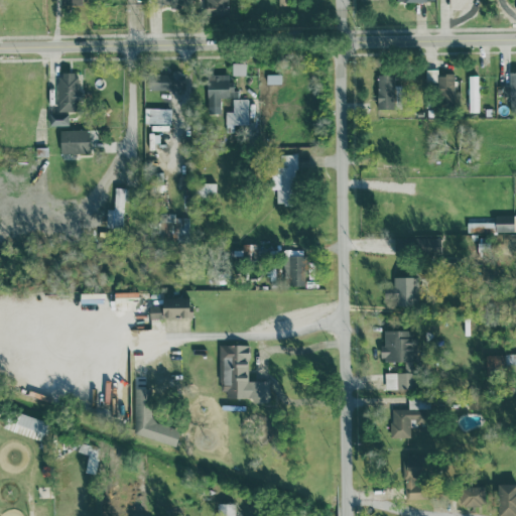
[(205,0),(205,13),(227,13),(227,0),(205,0)]
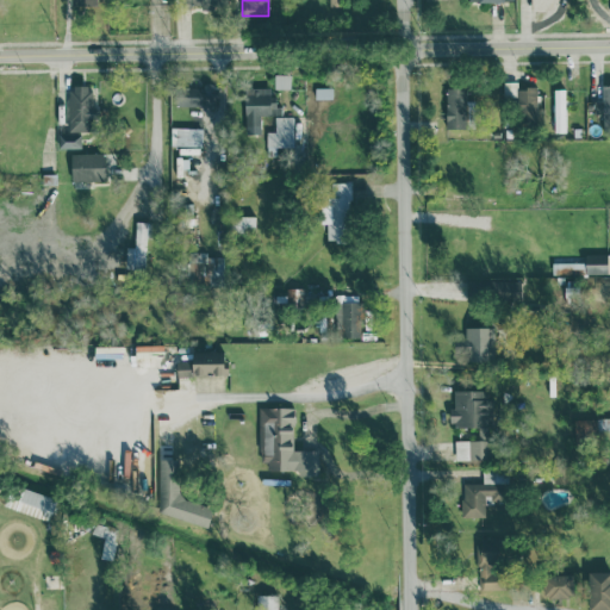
[(602,99),(593,99),(593,119),(609,118),(609,82),(602,83),(602,99)]
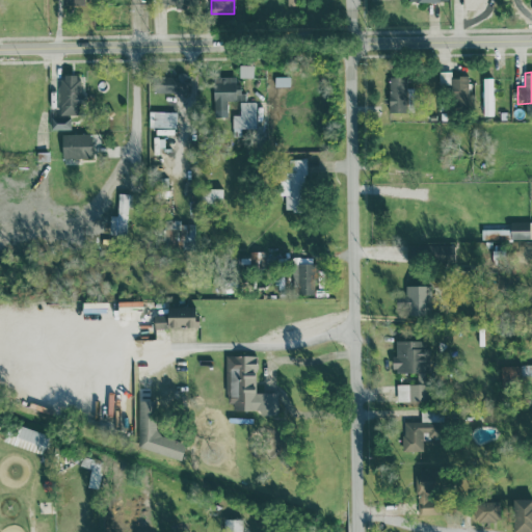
[(60,113),(80,112),(80,73),(59,74),(60,113)]
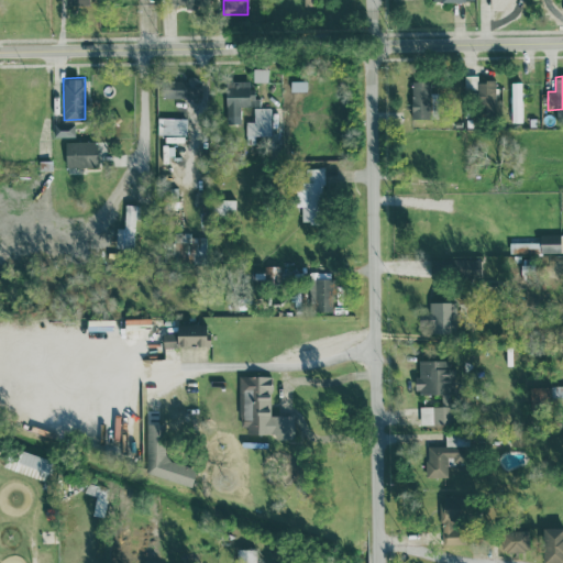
[(162,78),(162,96),(198,97),(199,78),(162,78)]
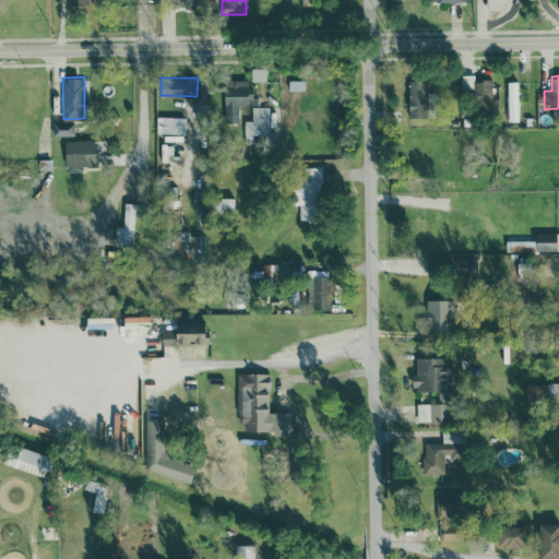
[(224,121),(238,121),(238,105),(252,104),(251,79),(223,80),(224,121)]
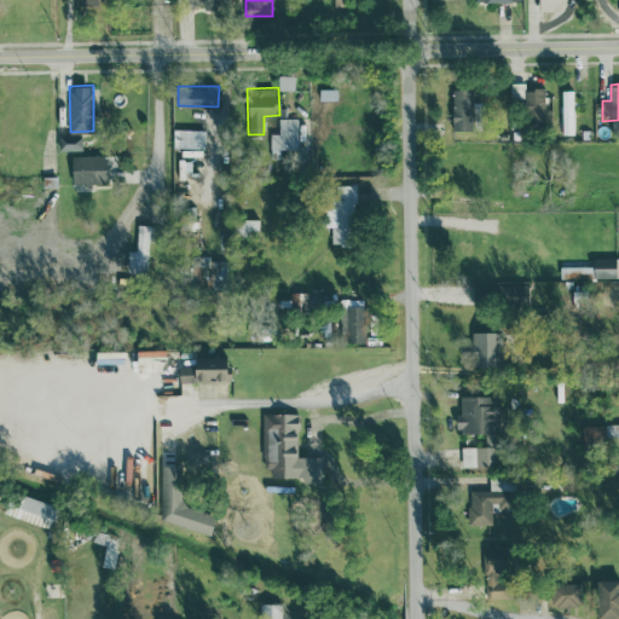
[(524,88),(525,122),(544,122),(543,87),(524,88)]
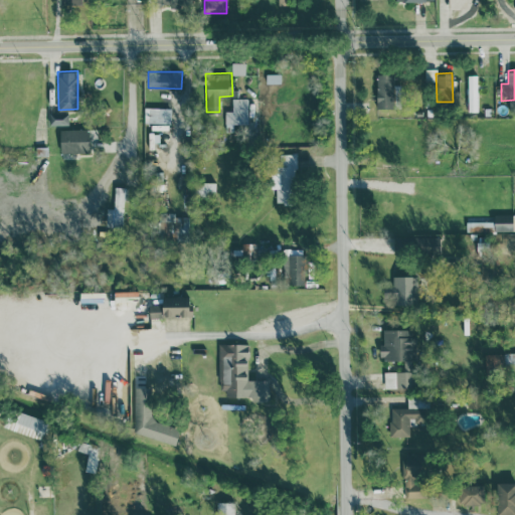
[(375,107),(392,107),(392,73),(376,73),(375,107)]
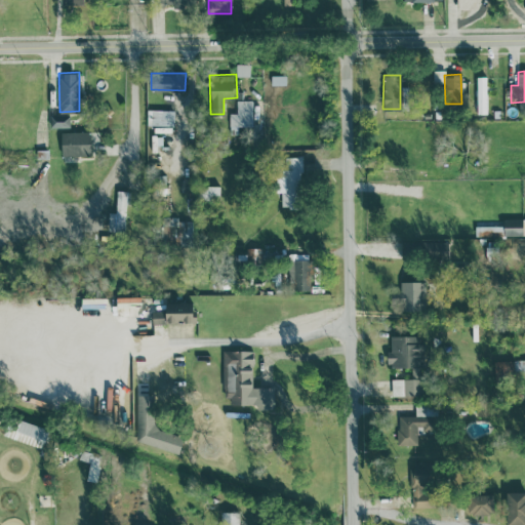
[(477,113),(487,113),(486,75),(476,75),(477,113)]
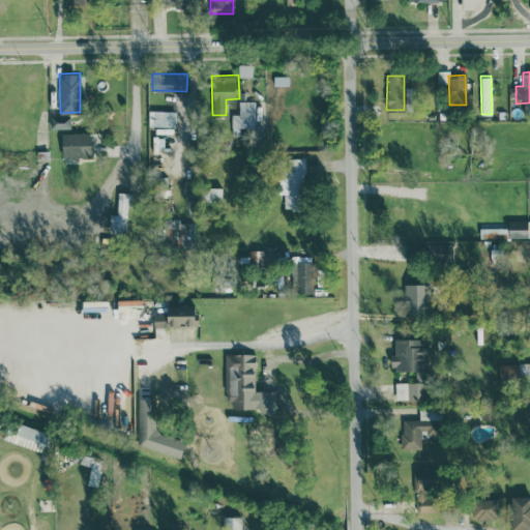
[(254,100),(238,100),(238,114),(231,114),(231,135),(239,135),(239,126),(255,126),(254,100)]
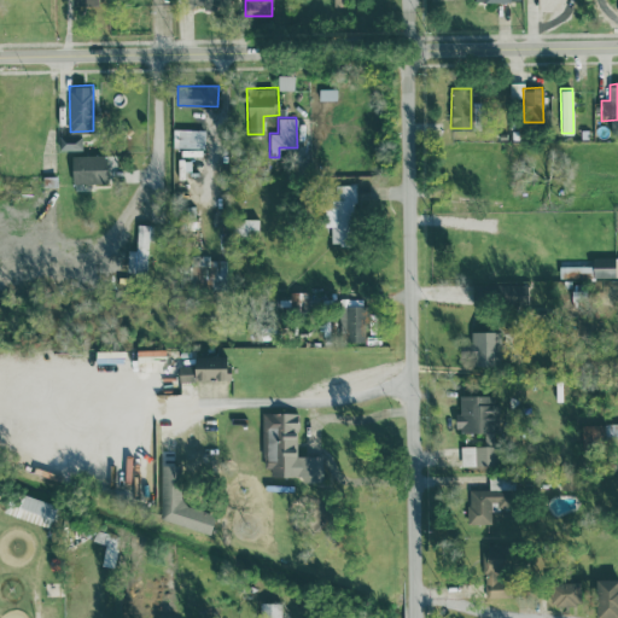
[(204,147),(204,129),(173,128),(173,146),(204,147)]
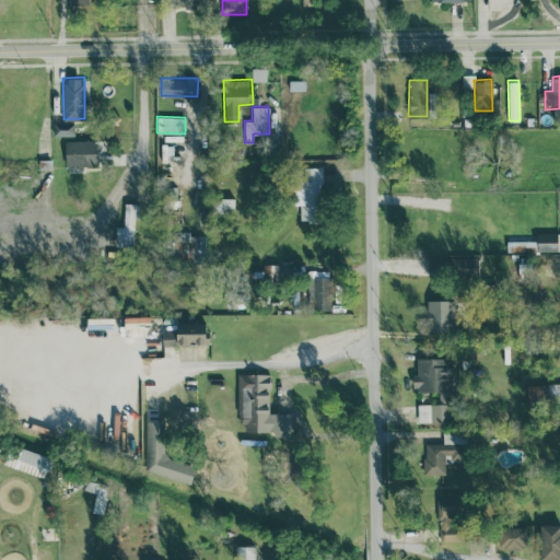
[(54,135),(70,135),(69,119),(62,119),(62,120),(53,120),(54,135)]
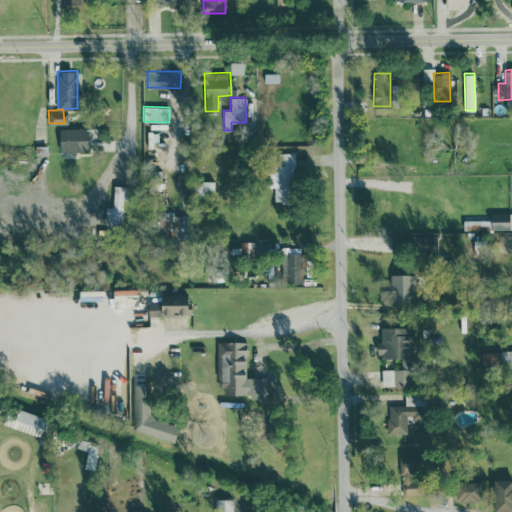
[(59,151),(88,150),(87,127),(58,128),(59,151)]
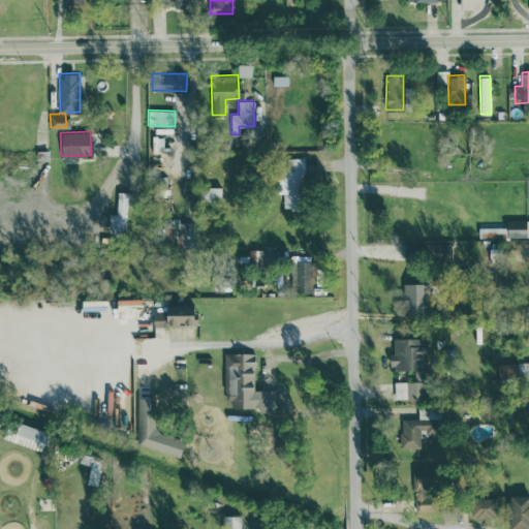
[(283,208),(303,208),(303,156),(285,156),(285,177),(276,177),(277,193),(283,193),(283,208)]
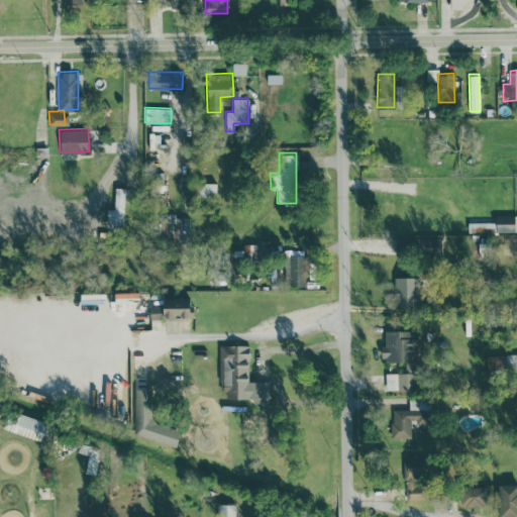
[(216,183),(196,183),(196,196),(216,195),(216,183)]
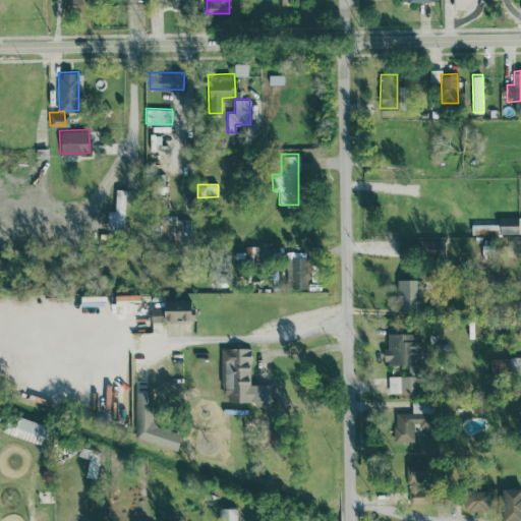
[(107,210),(107,228),(124,229),(125,188),(115,188),(114,210),(107,210)]
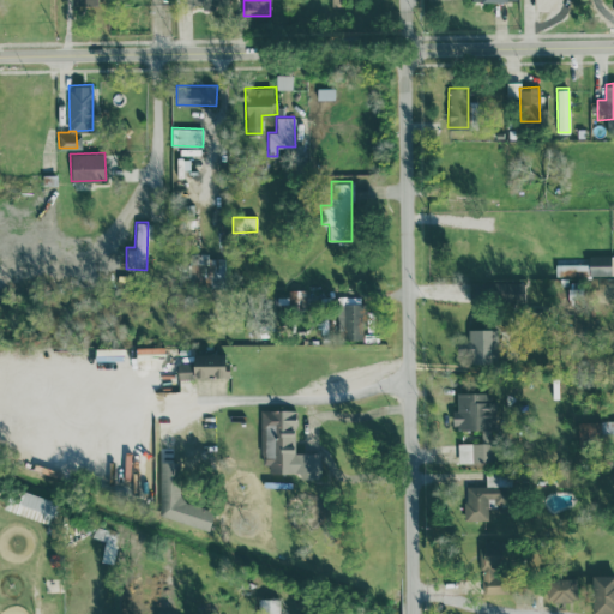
[(209,253),(191,252),(191,274),(223,275),(223,258),(209,257),(209,253)]
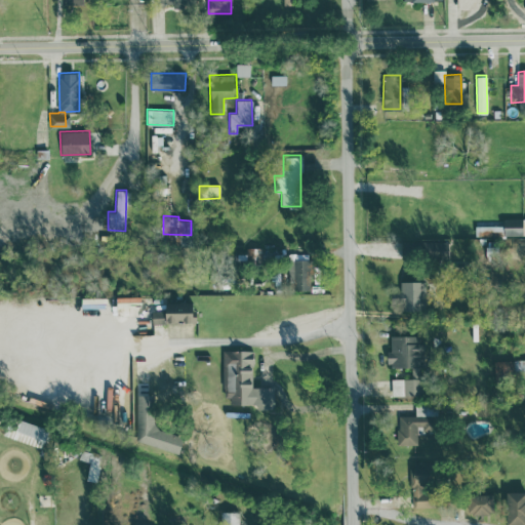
[(503,235),(524,234),(524,216),(503,217),(503,235)]
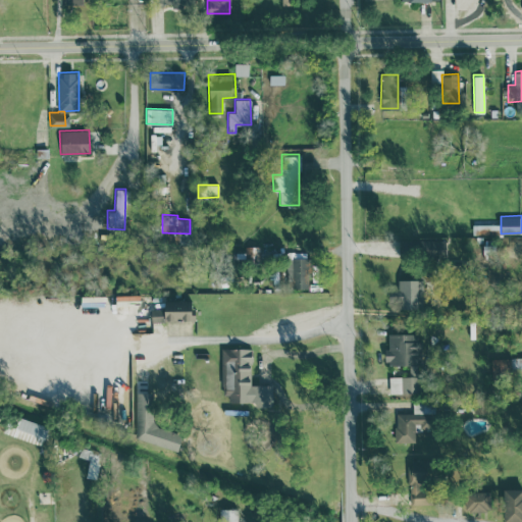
[(500,223),(472,224),(472,235),(500,233),(500,223)]
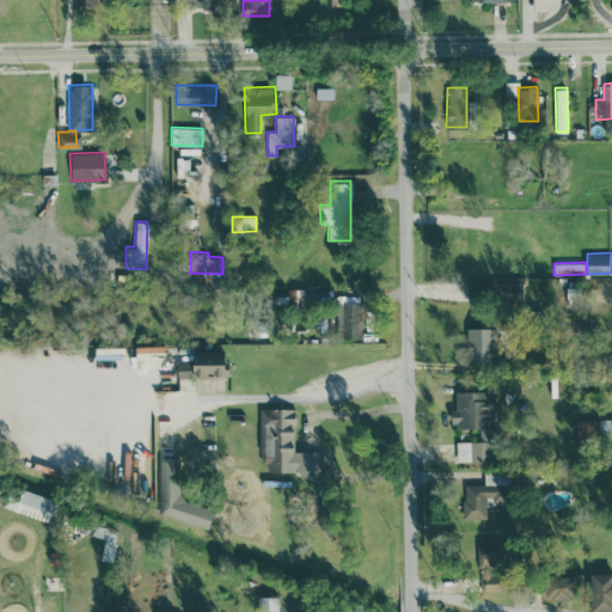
[(336,303),(336,338),(361,338),(360,301),(336,303)]
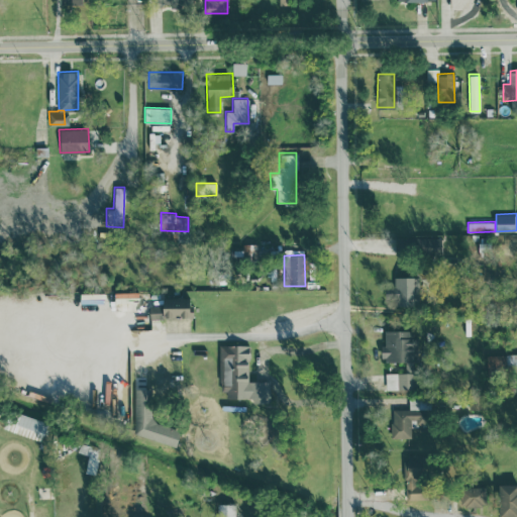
[(414,276),(393,277),(394,305),(415,304),(414,276)]
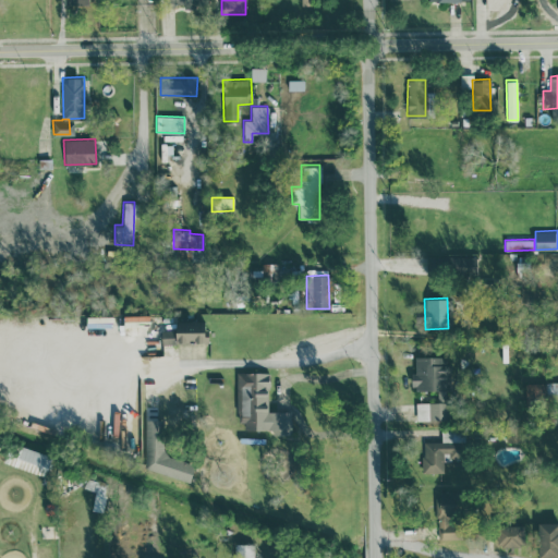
[(206,342),(206,320),(174,319),(174,330),(161,329),(161,341),(206,342)]
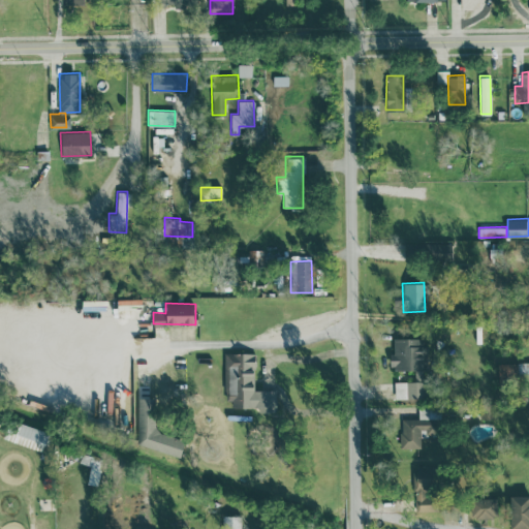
[(421,337),(393,338),(394,352),(389,352),(390,369),(422,368),(421,337)]
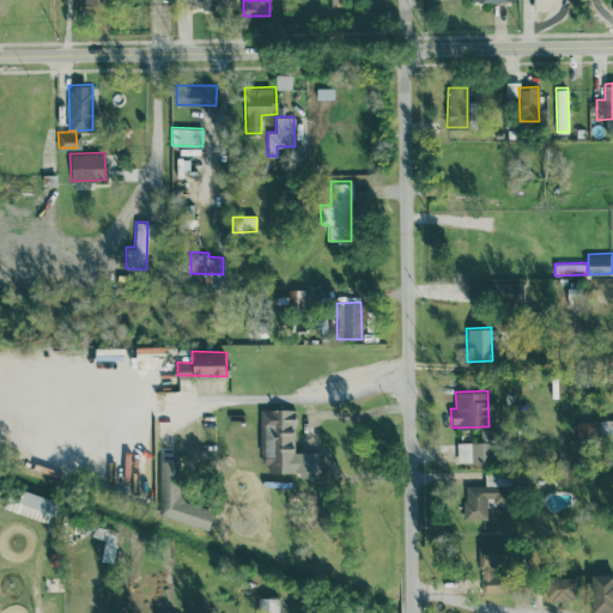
[(319,451),(295,451),(293,408),(260,408),(260,463),(267,463),(267,472),(298,472),(298,478),(319,478),(319,451)]
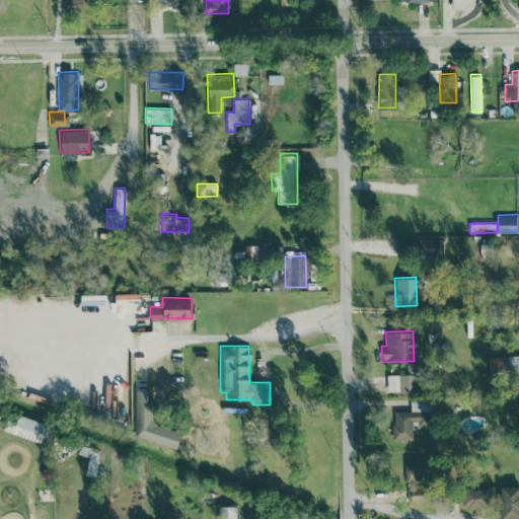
[(518,355),(489,356),(489,368),(508,368),(509,377),(518,376),(518,355)]
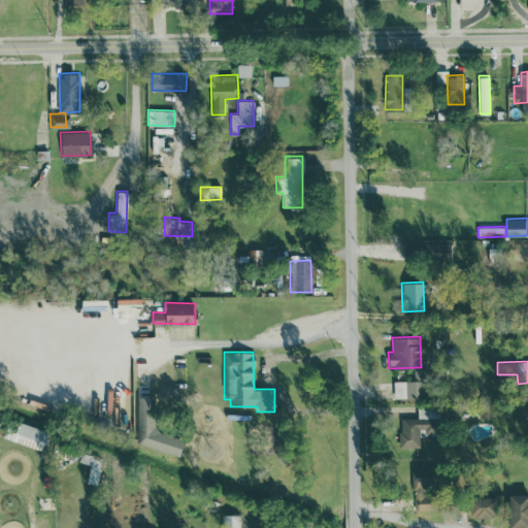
[(422,380),(393,381),(394,397),(422,396),(422,380)]
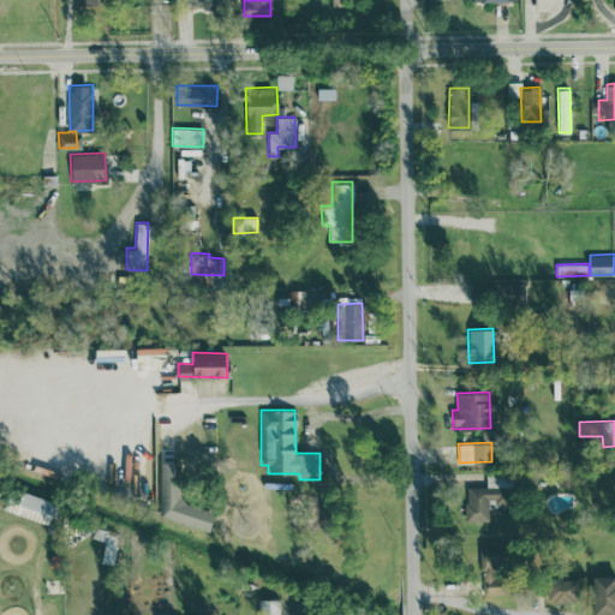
[(181,461),(159,461),(159,523),(210,523),(210,507),(181,507),(181,461)]
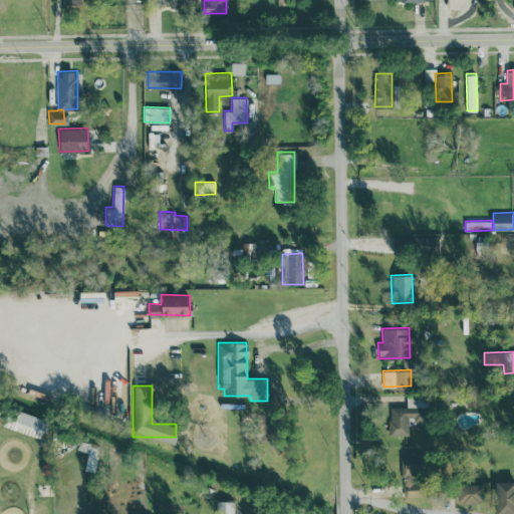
[(408,435),(408,420),(427,420),(427,396),(406,396),(406,407),(389,407),(389,435),(408,435)]
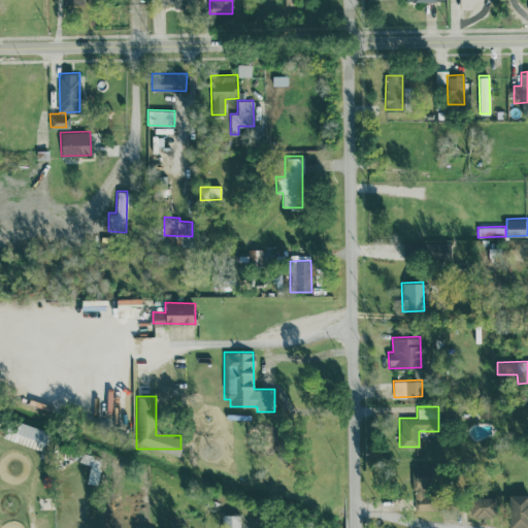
[(415,486),(433,487),(433,465),(416,465),(415,486)]
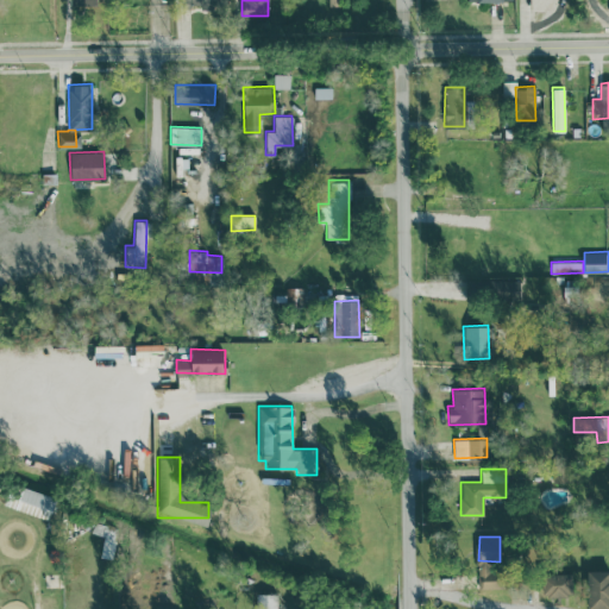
[(477,569),(478,589),(503,588),(503,567),(477,569)]
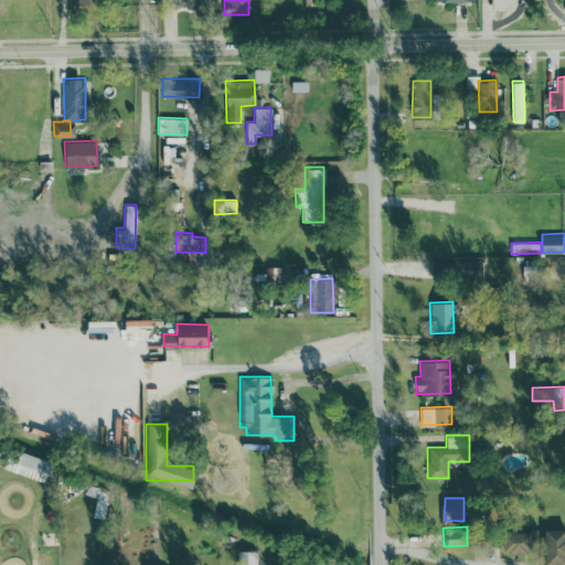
[(564,564),(564,529),(544,529),(544,564),(564,564)]
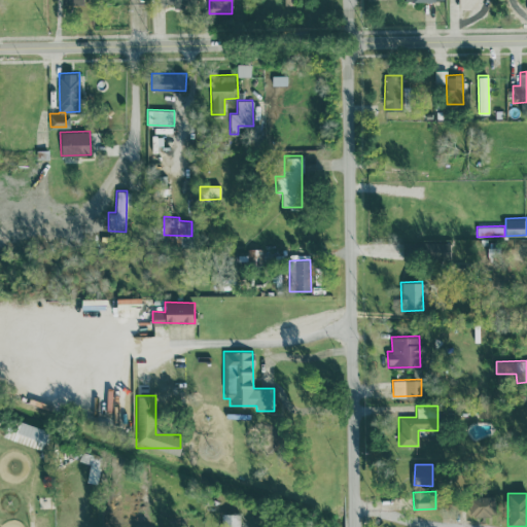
[(494,496),(468,496),(469,516),(494,516),(494,496)]
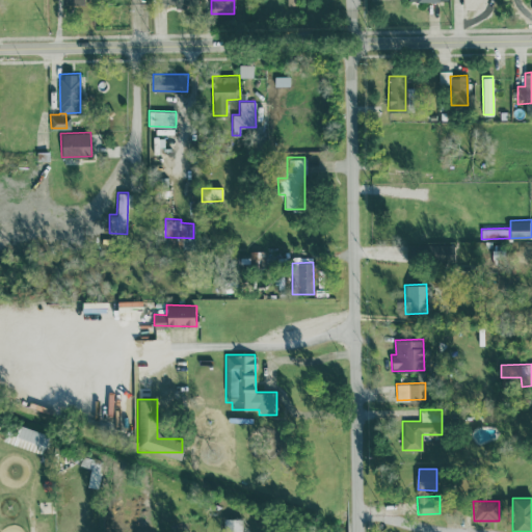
[(241,531),(242,519),(223,517),(222,531),(241,531)]
